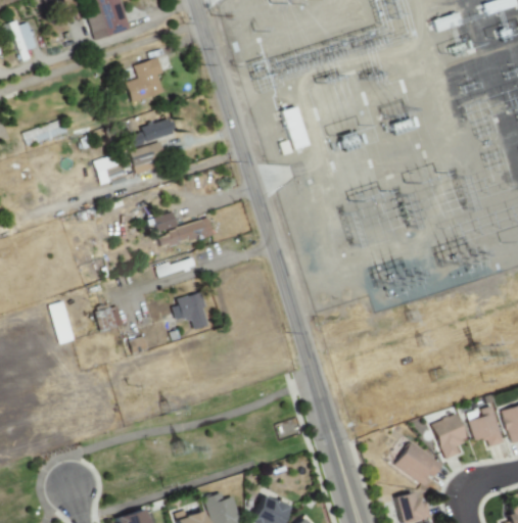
[(126,0),(136,29),(113,36),(111,29),(96,34),(91,18),(107,12),(102,0),(126,0)]
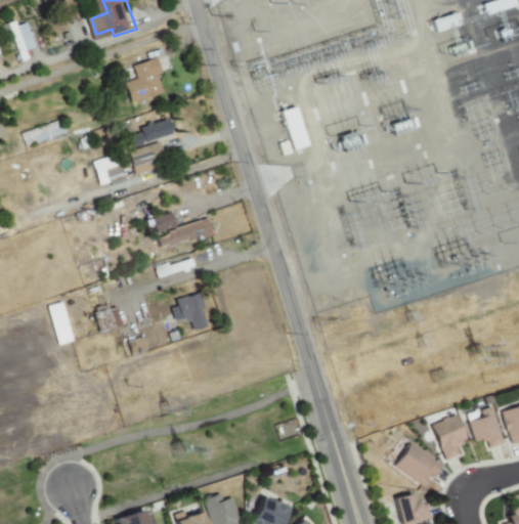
[(461,25),(458,12),(433,20),(436,32),(461,25)]
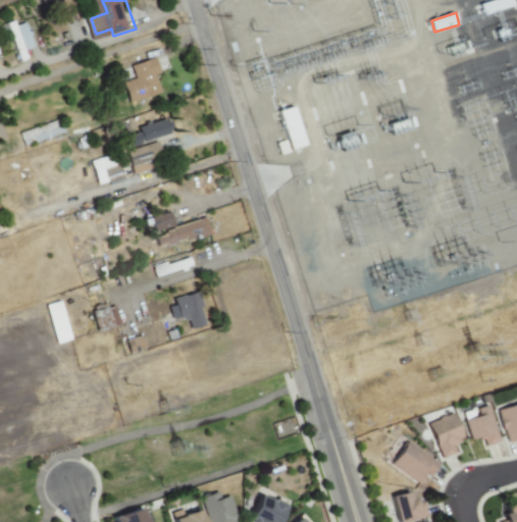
[(27,50),(36,47),(28,21),(17,25),(15,20),(8,22),(20,61),(30,58),(27,50)]
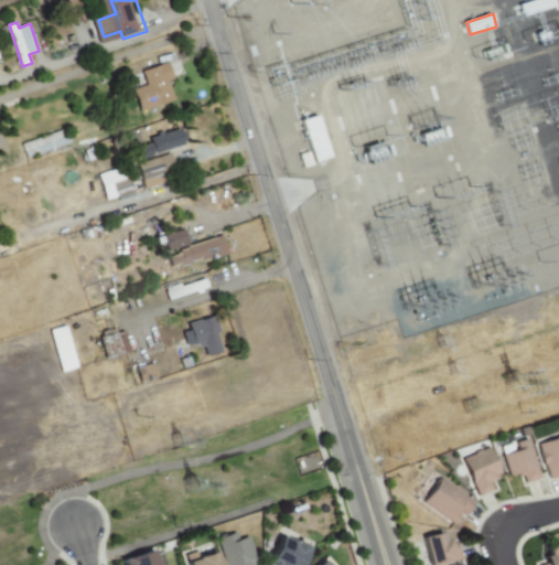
[(143,110),(176,99),(171,81),(175,78),(170,61),(144,70),(149,85),(137,88),(143,110)]
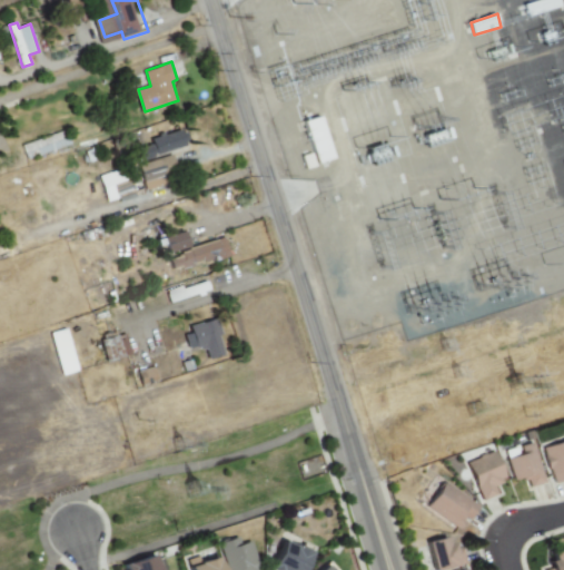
[(186,128),(142,144),(148,160),(191,144),(186,128)]
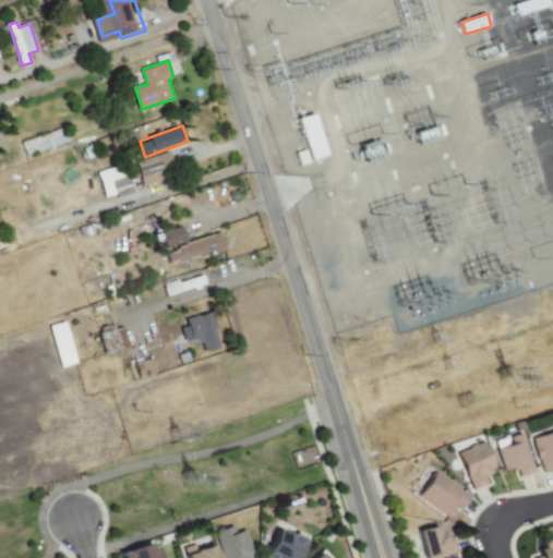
[(25,142),(29,155),(71,141),(67,128),(25,142)]
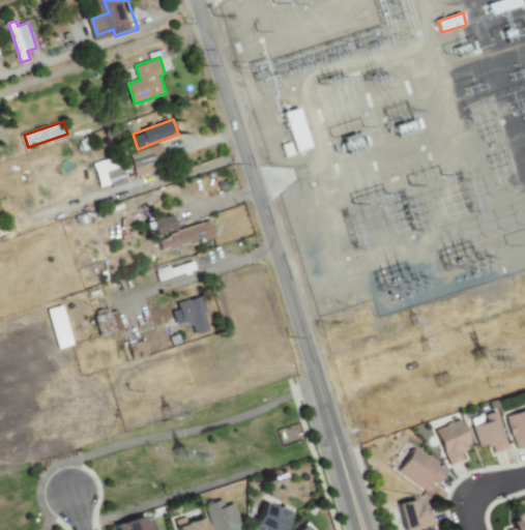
[(301,153),(296,138),(311,133),(316,148),(301,153)]
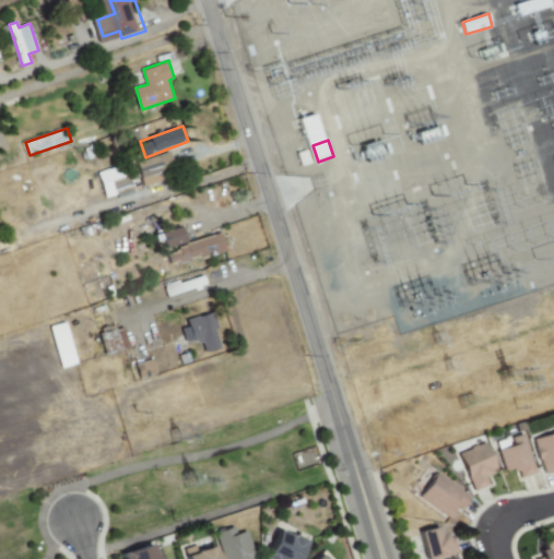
[(140,159),(145,185),(178,177),(173,153),(140,159)]
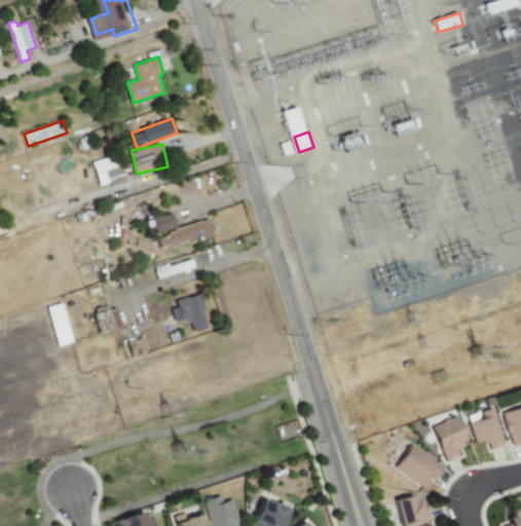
[(120,154),(95,162),(102,186),(113,183),(114,186),(128,182),(120,154)]
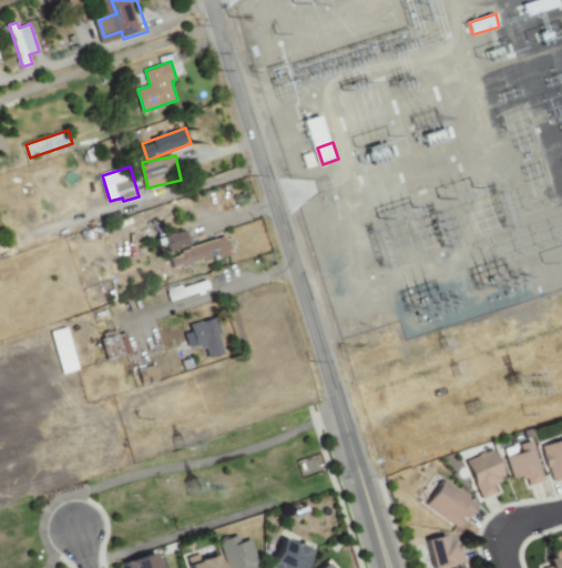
[(190,246),(185,230),(164,236),(169,252),(190,246)]
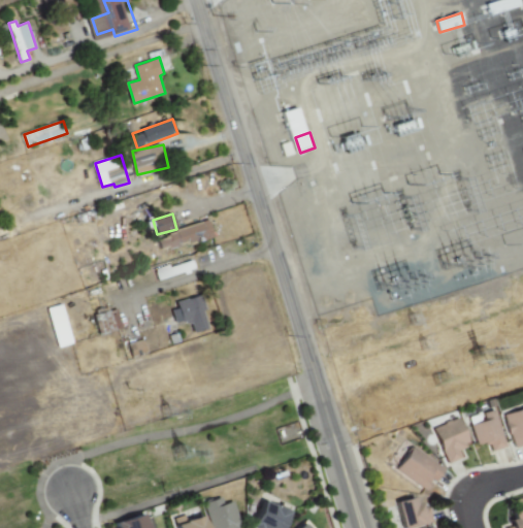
[(215,235),(209,221),(159,238),(164,253),(215,235)]
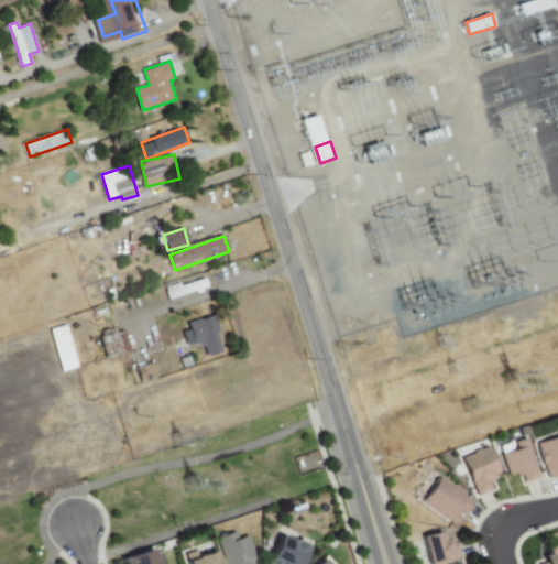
[(184,325),(189,346),(205,342),(208,356),(226,351),(216,316),(184,325)]
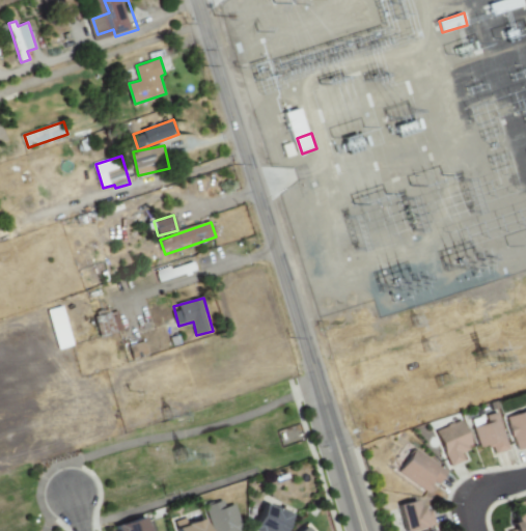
[(50,310),(60,348),(74,345),(63,306),(50,310)]
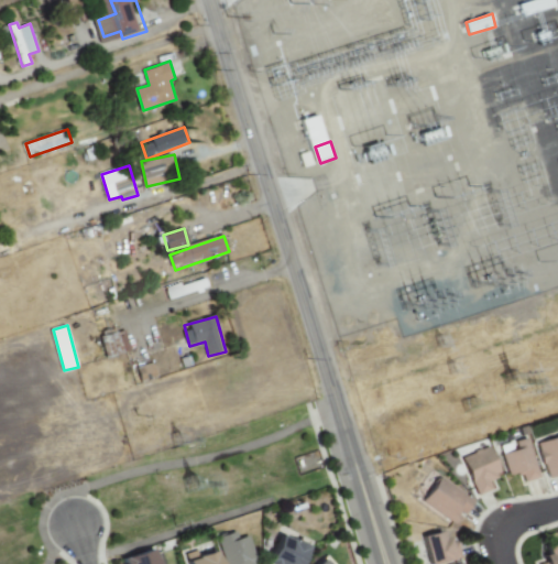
[(108,358),(132,350),(126,329),(101,336),(108,358)]
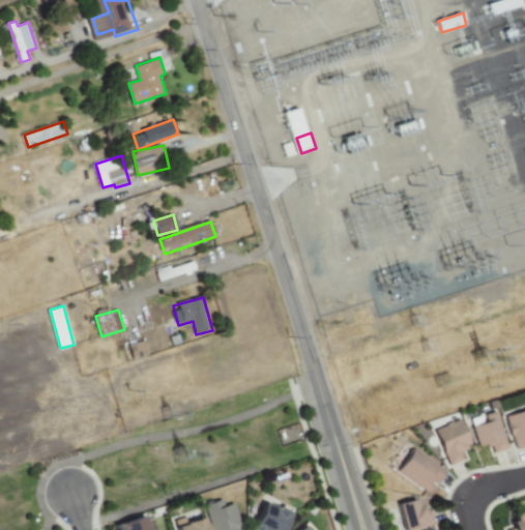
[(524,449),(520,451),(515,437),(514,437),(509,424),(511,424),(508,418),(524,411),(524,449)]
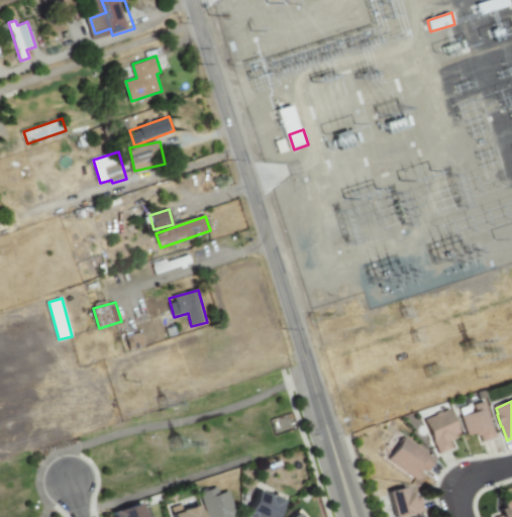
[(465,416),(479,412),(477,406),(487,403),(497,438),(483,442),(481,435),(471,438),(465,416)]
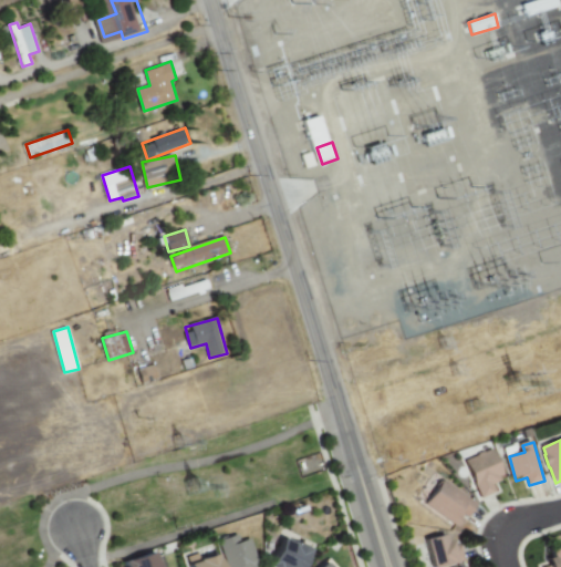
[(485,500),(468,461),(480,455),(480,454),(486,452),(487,453),(496,449),(507,475),(502,477),(504,481),(495,485),(498,493),(485,500)]
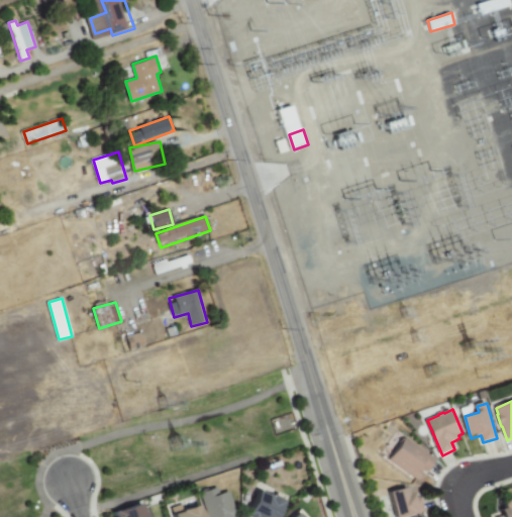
[(389,458),(407,437),(437,459),(428,472),(424,470),(423,472),(425,474),(419,482),(389,458)]
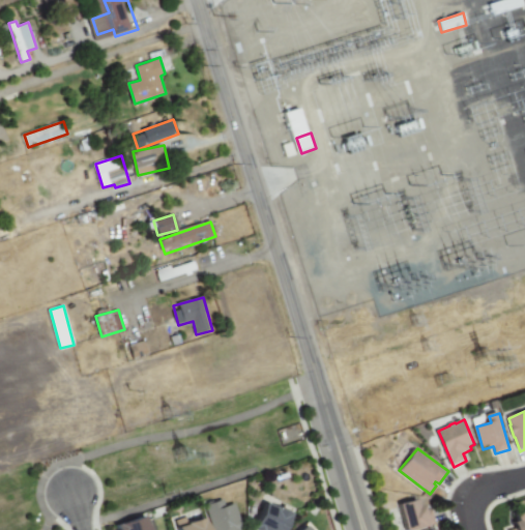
[(215,529),(207,505),(225,499),(228,505),(236,502),(244,527),(241,528),(241,529),(215,529)]
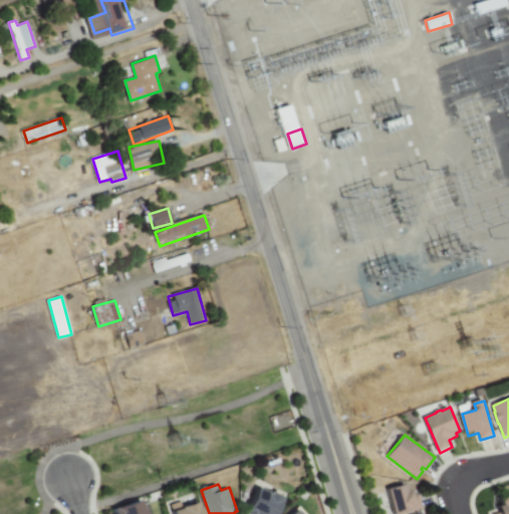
[(245,513),(260,486),(286,499),(278,513),(245,513)]
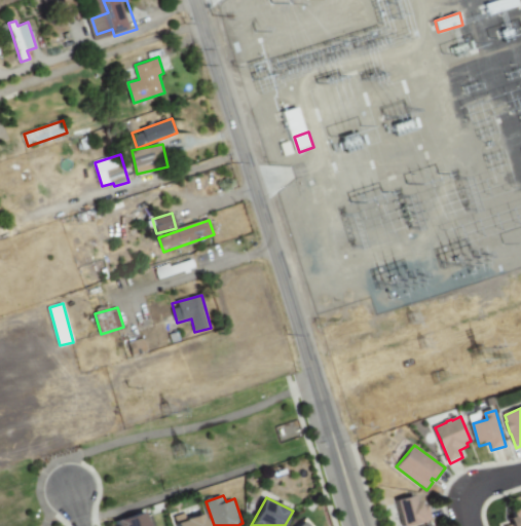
[(414,525),(401,525),(395,501),(413,497),(415,502),(420,501),(422,508),(432,505),(436,521),(414,525)]
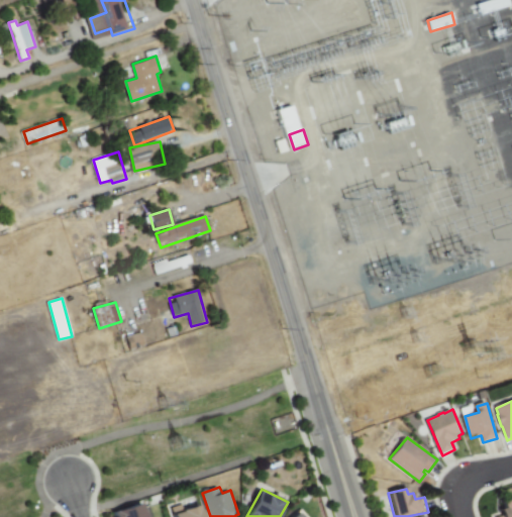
[(511,516),(500,516),(499,511),(505,509),(503,504),(511,501),(511,516)]
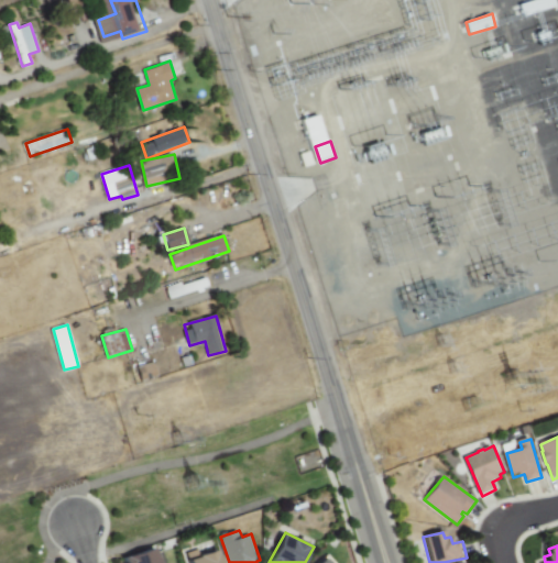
[(128,562),(127,558),(155,547),(161,562),(128,562)]
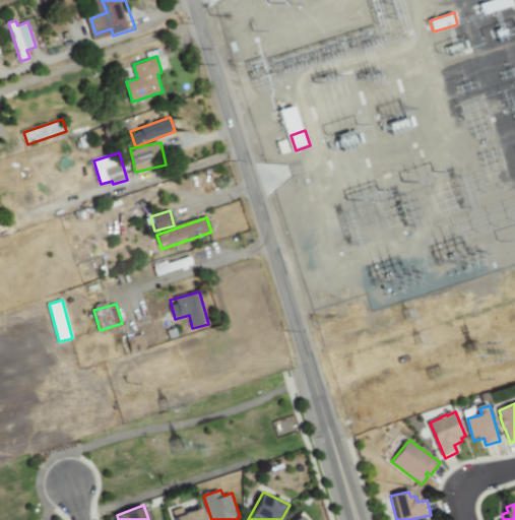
[(177,519),(176,516),(203,507),(207,519),(177,519)]
